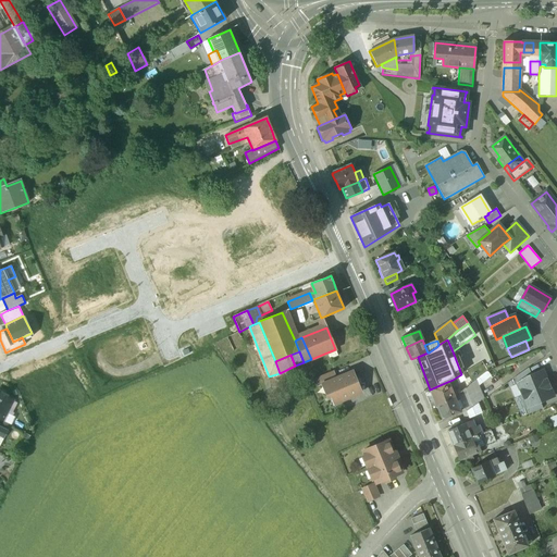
[(512,380),(515,385),(517,384),(531,375),(529,369),(512,380)]
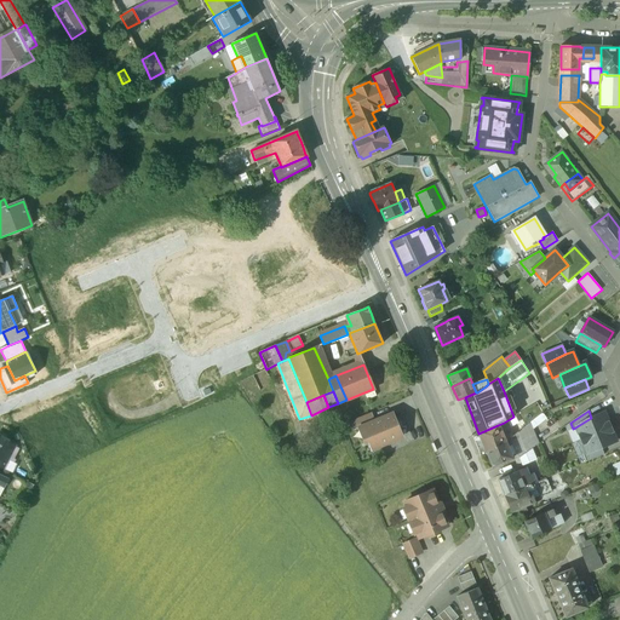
[(580,440),(612,428),(606,412),(591,418),(575,428),(580,440)]
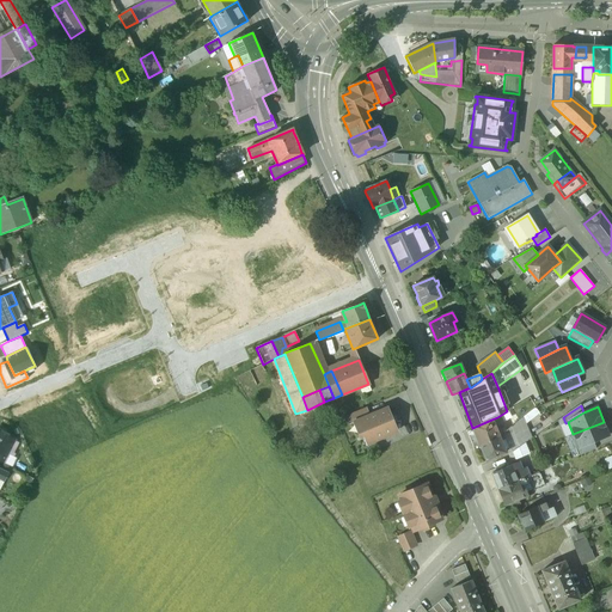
[(366,409),(353,414),(356,422),(368,417),(366,409)]
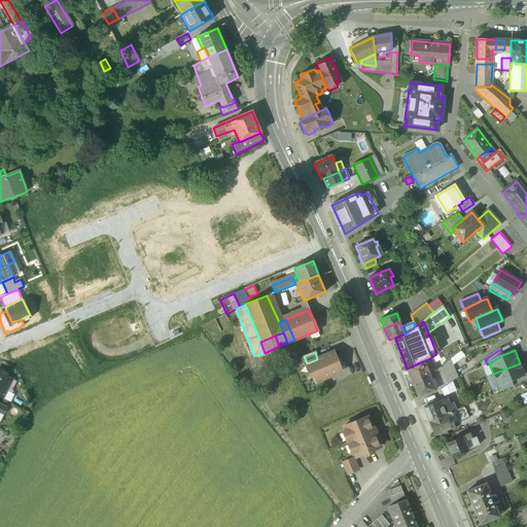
[(307,363),(305,364),(306,365),(309,363),(313,374),(309,375),(310,376),(312,375),(315,384),(324,381),(323,379),(341,372),(340,366),(342,360),(336,357),(334,352),(317,359),(307,363)]
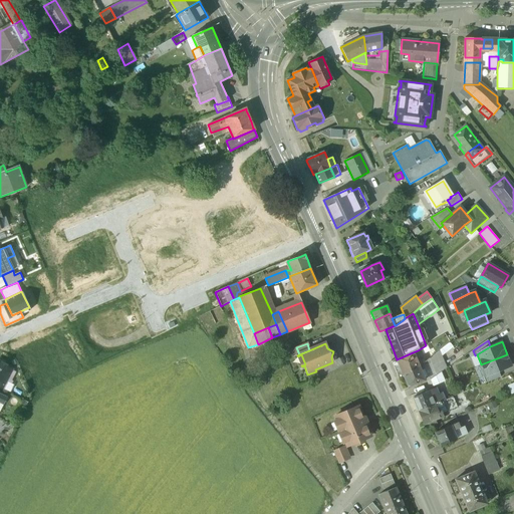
[(296,347),(290,349),(293,356),(297,355),(299,354),(296,347)]
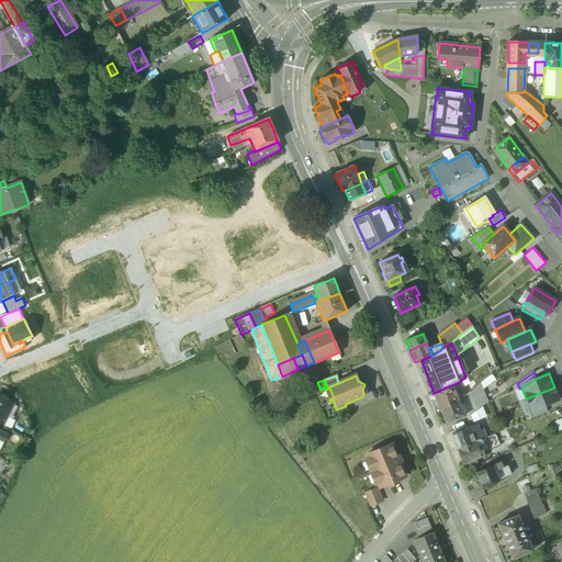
[(483,391),(481,385),(480,383),(469,393),(476,411),(482,407),(489,403),(485,397),(486,397),(483,392),(483,391)]
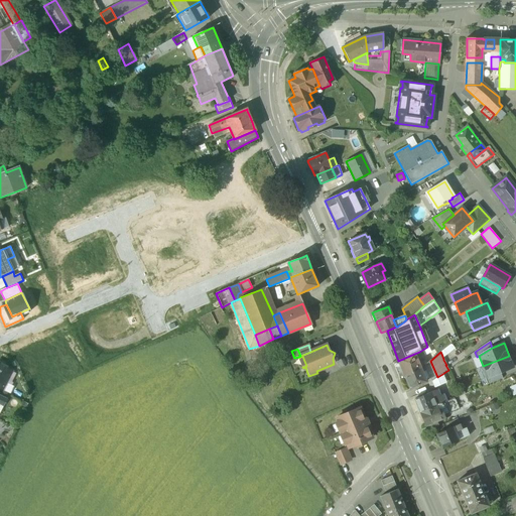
[(414,354),(398,361),(404,375),(420,369),(416,359),(414,354)]
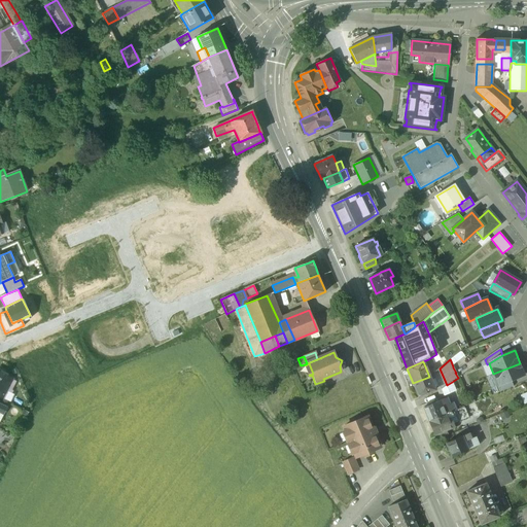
[(524,375),(520,363),(493,374),(498,385),(511,380),(524,375)]
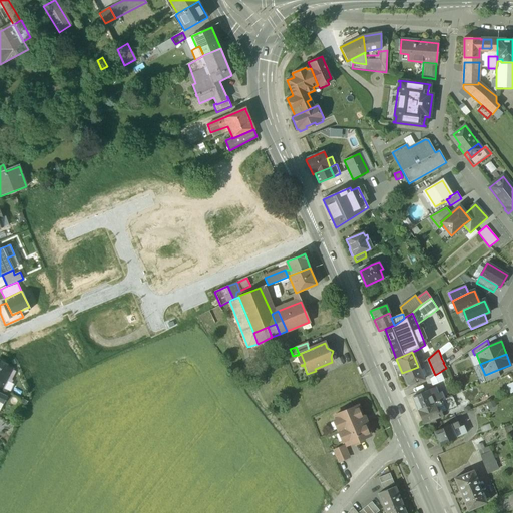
[(428,359),(422,364),(424,369),(420,370),(423,378),(426,376),(429,379),(435,375),(428,359)]
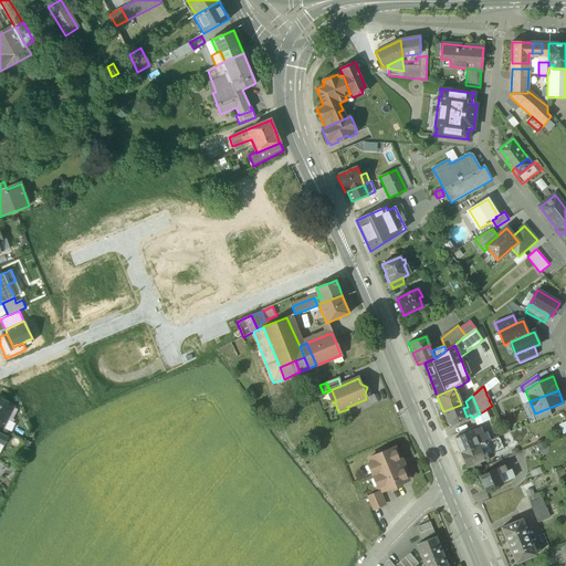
[(11,406),(0,399),(0,418),(7,422),(11,413),(8,411),(11,406)]
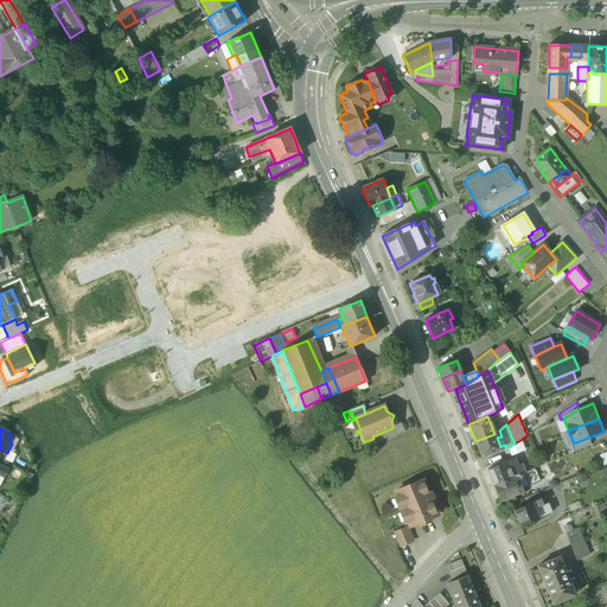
[(494,434),(475,441),(483,457),(500,449),(500,447),(497,438),(494,434)]
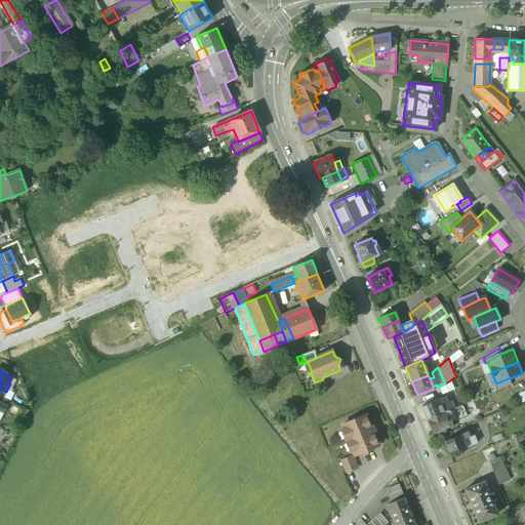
[(512,386),(509,378),(496,384),(494,385),(496,392),(512,386)]
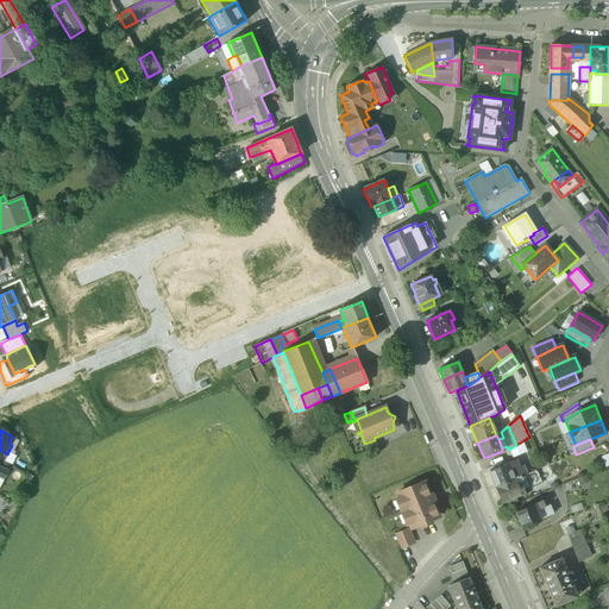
[(516,445),(509,450),(513,462),(514,462),(528,456),(522,441),(516,445)]
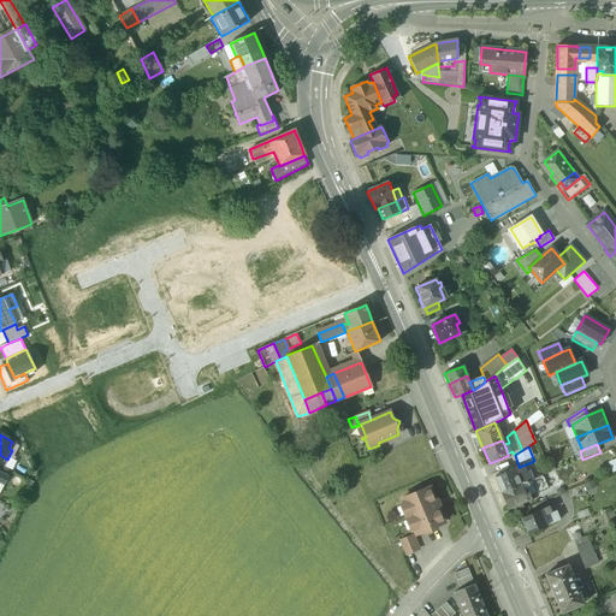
[(514,469),(508,472),(507,468),(501,472),(502,474),(495,477),(502,492),(527,481),(528,481),(526,475),(519,479),(516,475),(514,469)]
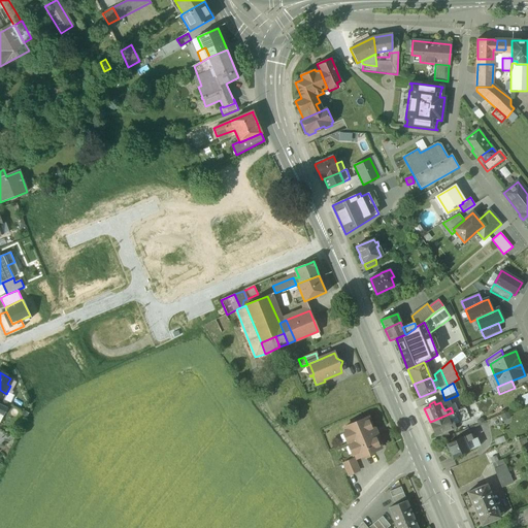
[(453,413),(452,413),(454,418),(457,419),(458,423),(457,423),(458,424),(469,420),(465,408),(465,407),(453,413)]
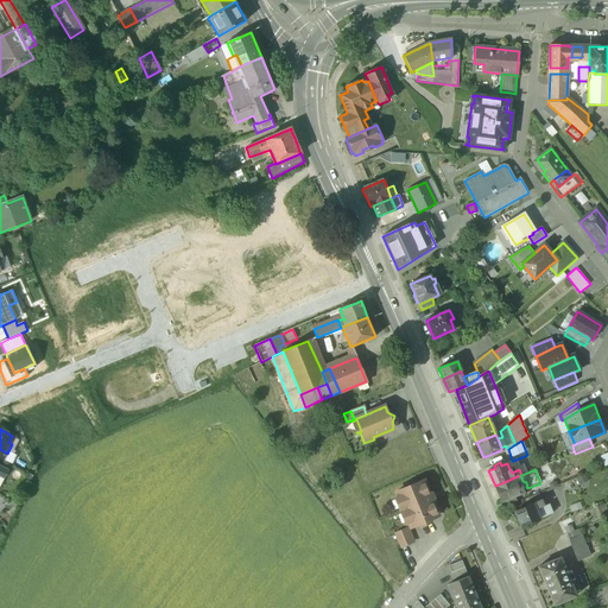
[(495,486),(501,501),(524,493),(523,489),(521,487),(519,488),(517,483),(523,481),(520,475),(495,486)]
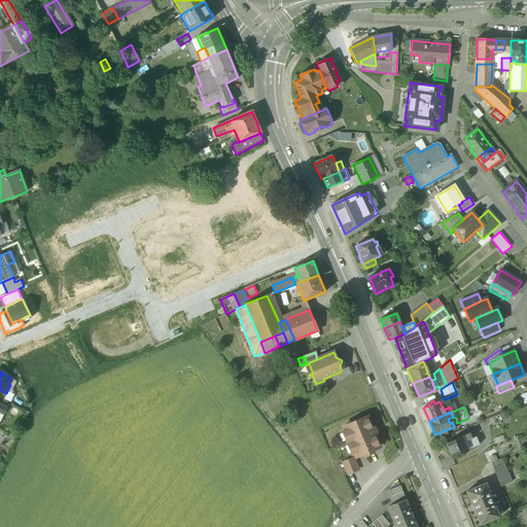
[(366,417),(343,427),(345,431),(342,432),(346,443),(349,442),(350,443),(347,445),(351,455),(354,453),(356,457),(362,455),(363,457),(374,453),(373,451),(379,448),(374,435),(376,434),(374,429),(372,430),(366,417)]
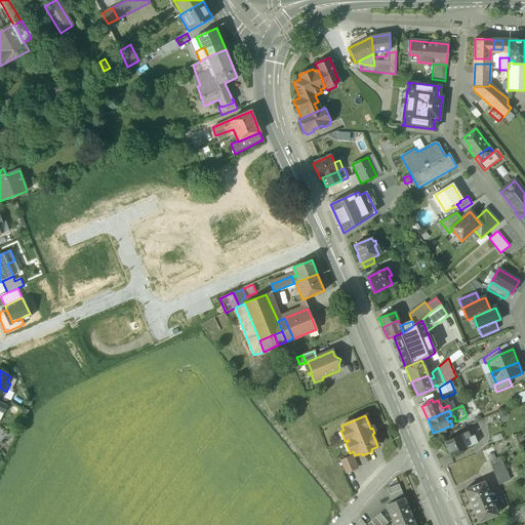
[(466,426),(452,432),(455,437),(460,435),(468,432),(466,426)]
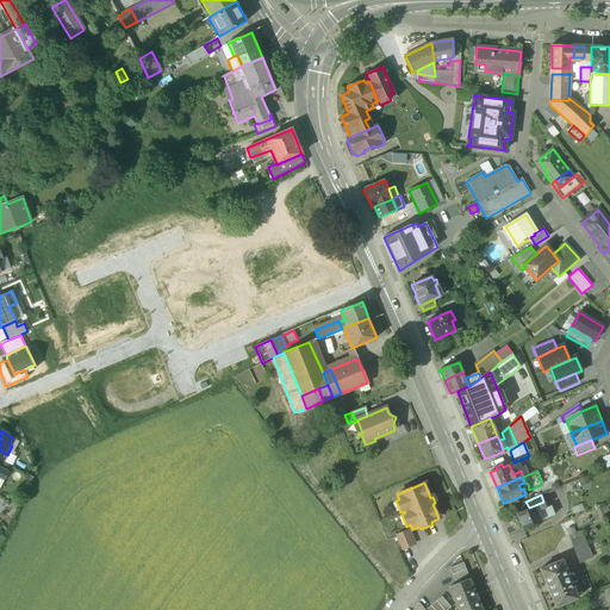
[(543,502),(535,505),(537,511),(546,508),(543,502)]
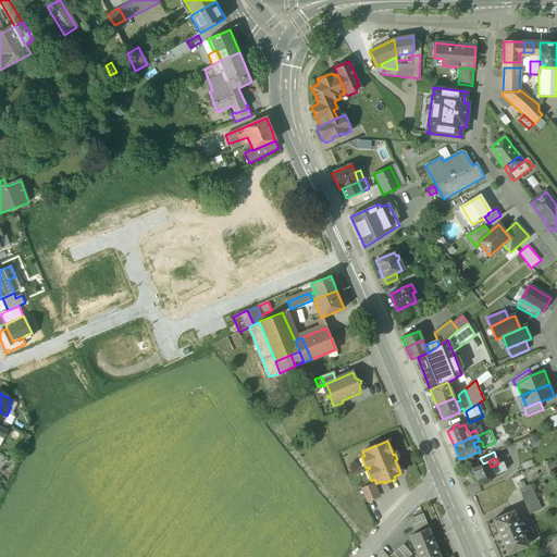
[(483,463),(471,469),(478,483),(495,475),(492,469),(491,467),(489,461),(483,463)]
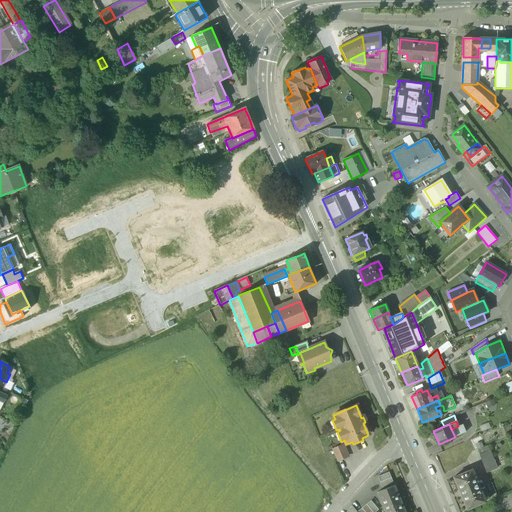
[(462,427),(452,431),(455,437),(465,433),(462,427)]
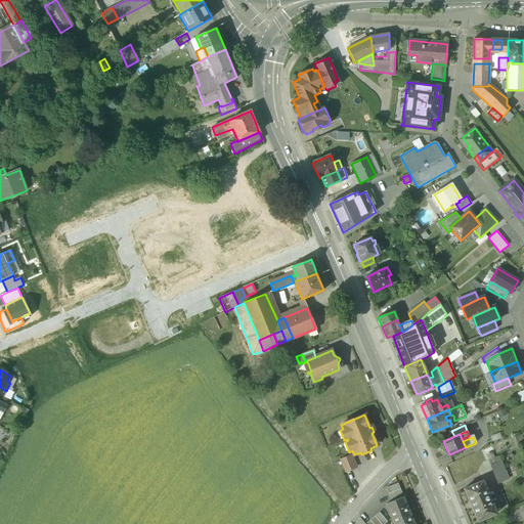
[(351,456),(340,461),(345,472),(355,468),(351,456)]
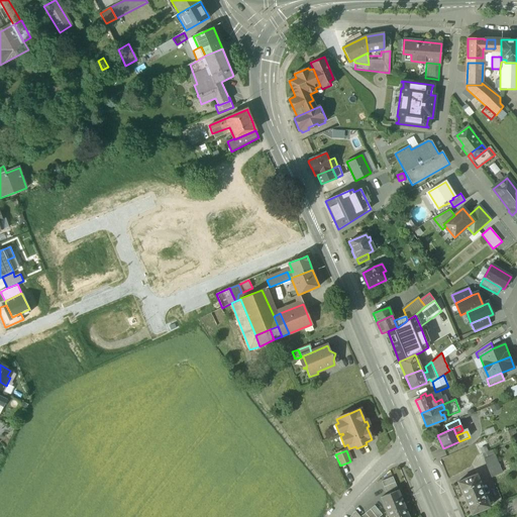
[(492,450),(482,454),(484,459),(494,455),(492,450)]
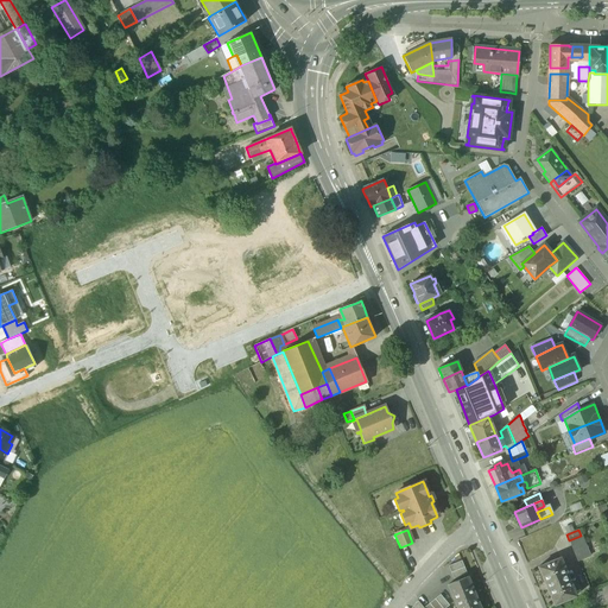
[(569,540),(578,562),(590,556),(581,536),(569,540)]
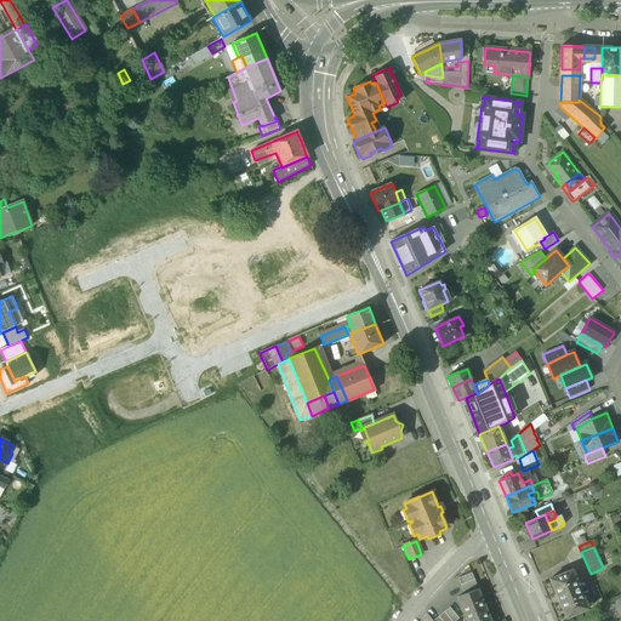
[(573,570),(550,580),(565,617),(588,609),(573,570)]
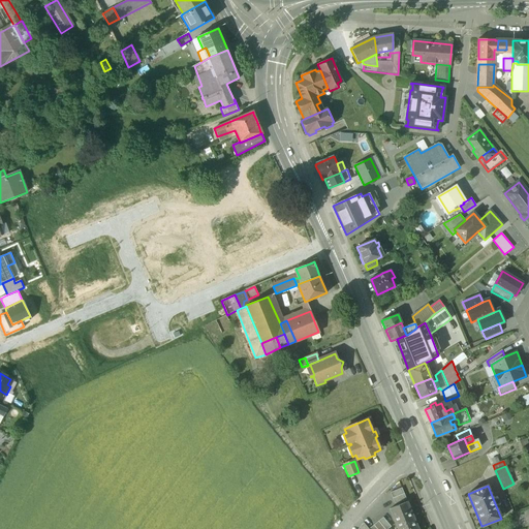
[(402,488),(391,493),(393,498),(404,494),(402,488)]
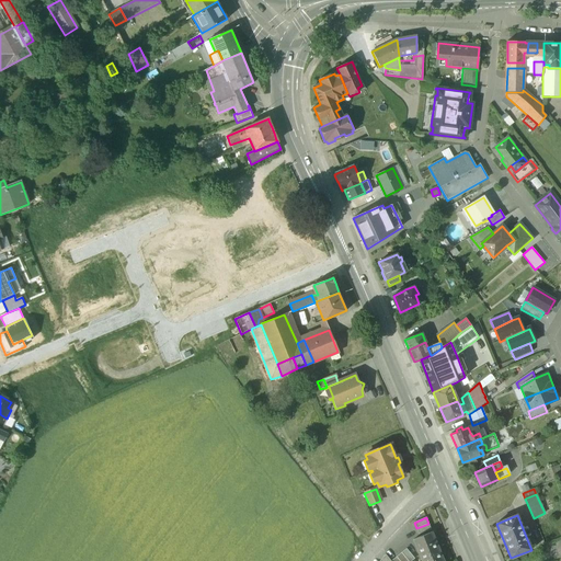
[(428,524),(416,528),(419,535),(431,529),(428,524)]
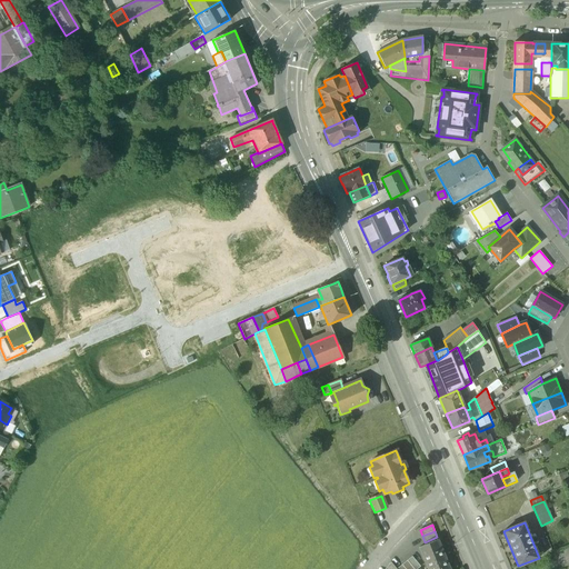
[(449,568),(438,540),(419,548),(428,568),(449,568)]
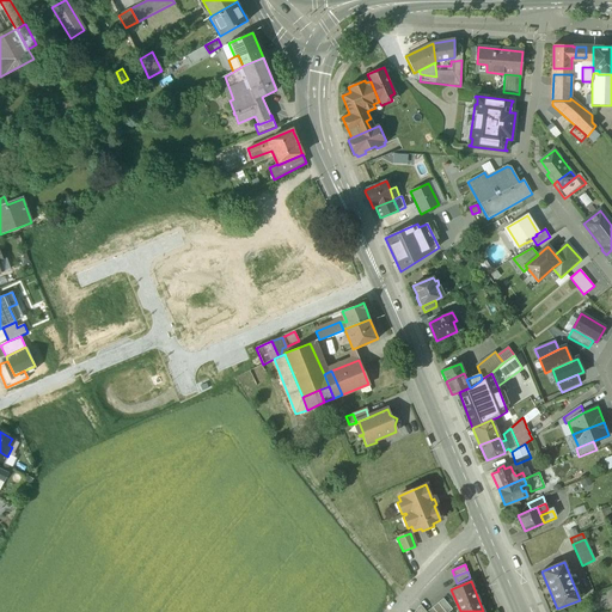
[(448,611),(452,610),(444,599),(438,603),(445,611),(448,611)]
